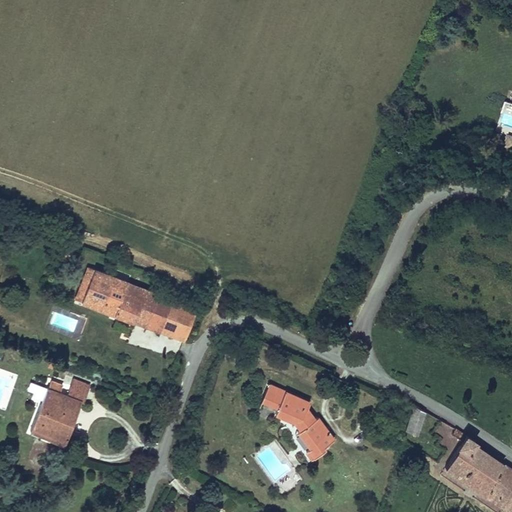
[(511,118),(511,106),(509,105),(498,138),(511,143),(511,134),(507,133),(511,118)]
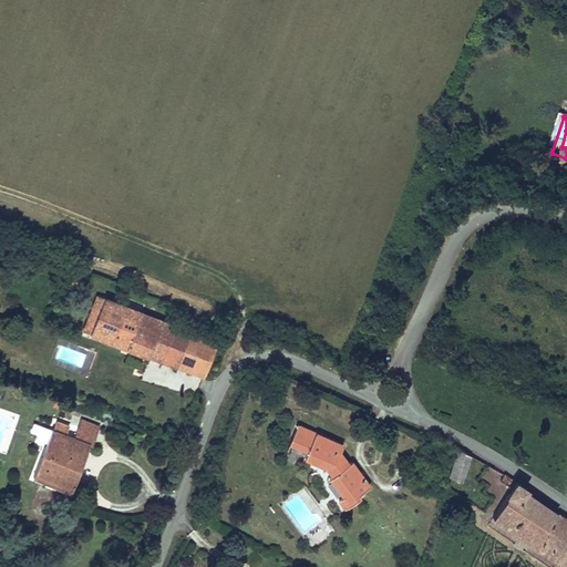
[(100,295),(85,332),(203,379),(218,343),(100,295)]
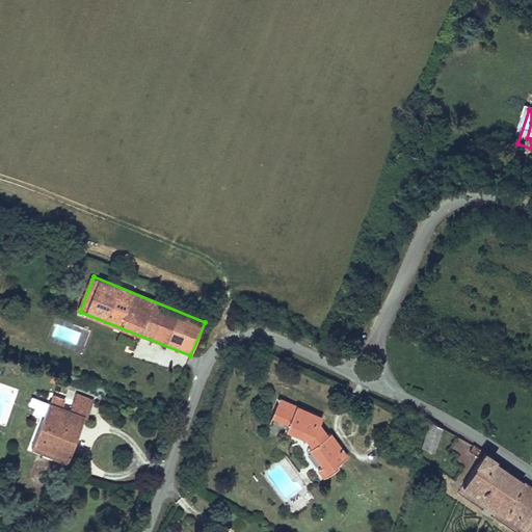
[(320,414),(278,395),(270,413),(286,419),(284,424),(303,432),(310,441),(307,444),(320,461),(316,464),(322,472),(335,462),(334,459),(344,451),(328,431),(325,433),(316,422),(320,414)]
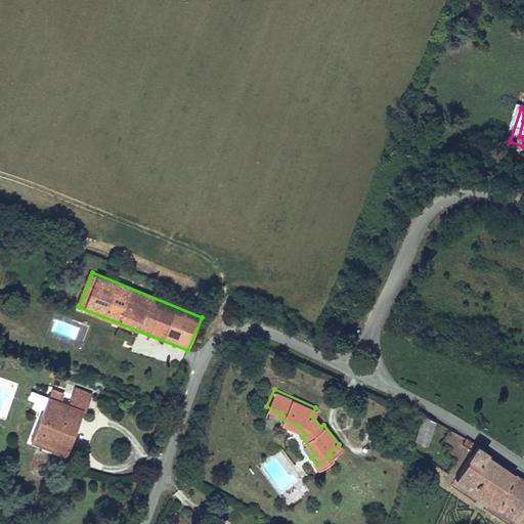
[(52,397),(48,396),(32,441),(69,454),(88,402),(75,397),(72,407),(61,403),(64,395),(54,391),(52,397)]
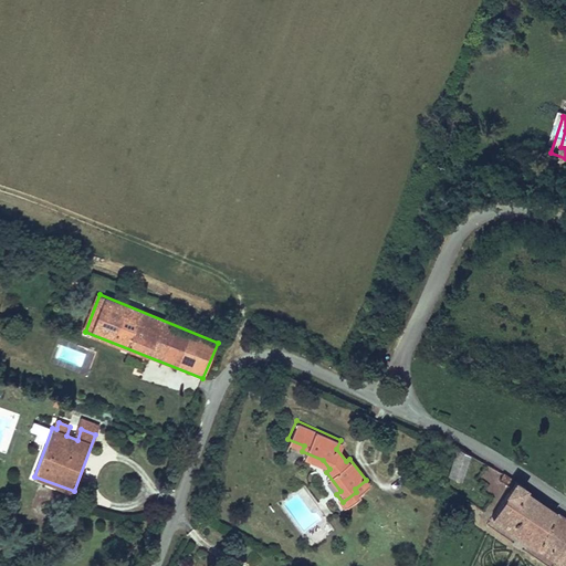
[(472,454),(459,449),(450,477),(462,482),(472,454)]
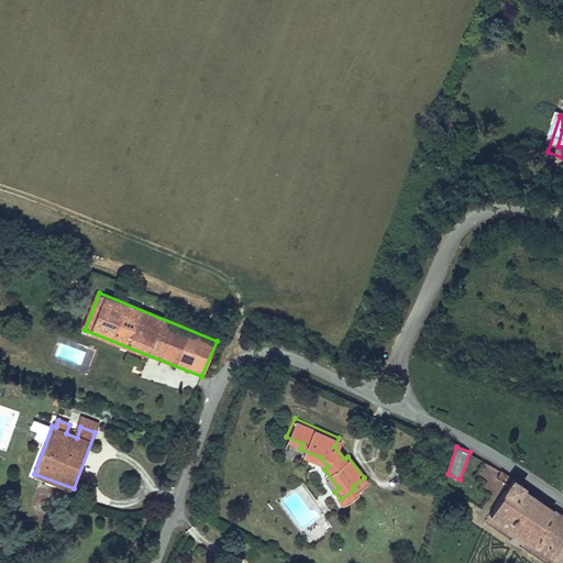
[(562,562),(562,516),(537,499),(525,488),(526,486),(504,471),(499,476),(510,484),(495,507),(487,501),(483,509),(562,562)]
